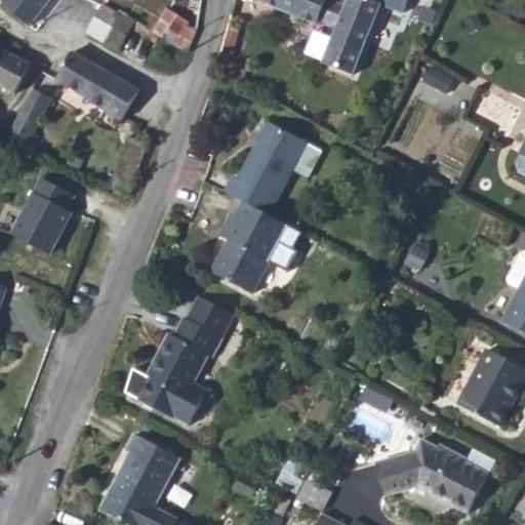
[(2,0),(31,26),(48,0),(2,0)]
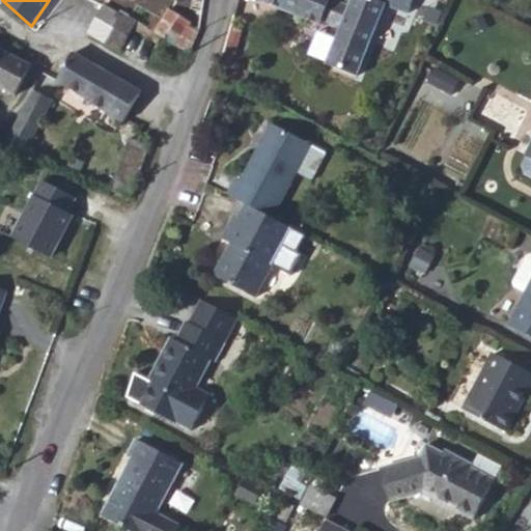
[(259,0),(318,25),(320,20),(340,28),(326,64),(354,77),(384,5),(407,15),(412,0),(351,0),(348,6),(329,0),(259,0)]
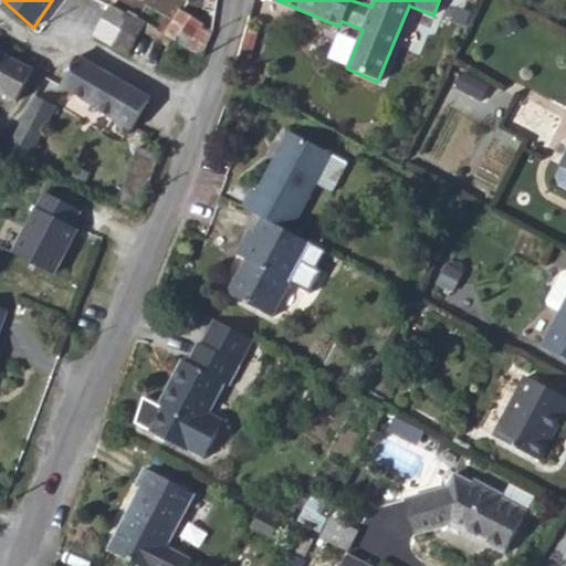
[(93,35),(111,44),(125,13),(106,4),(93,35)]
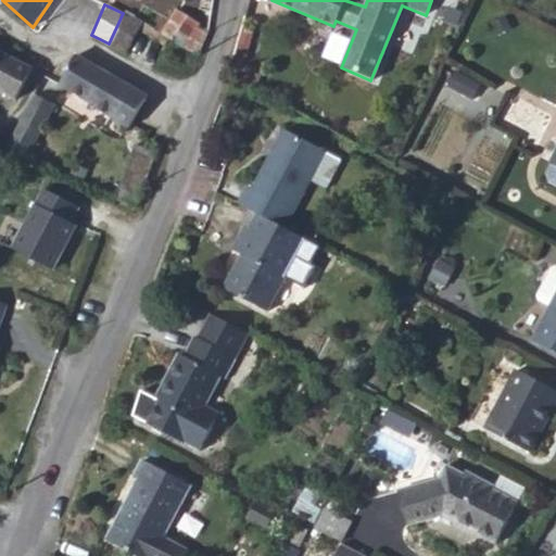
[(175,9),(169,17),(161,33),(186,46),(198,25),(199,23),(175,9)]
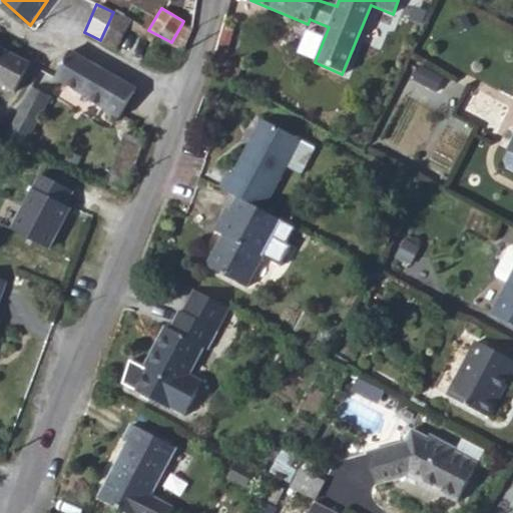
[(114,10),(113,12),(100,40),(117,48),(131,19),(114,10)]
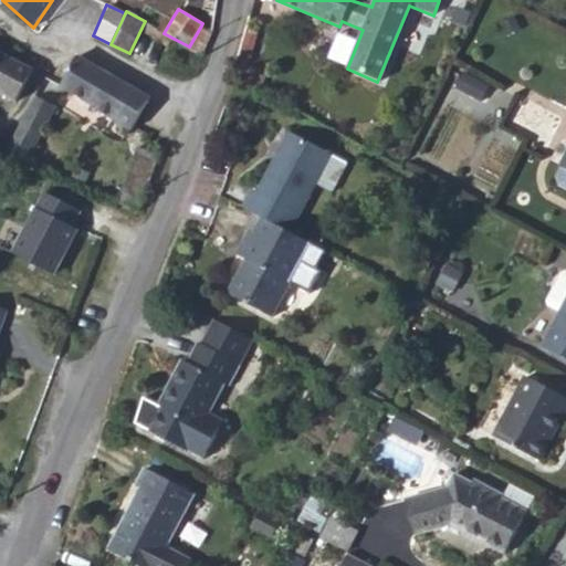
[(157,30),(164,33),(173,18),(166,14),(157,30)]
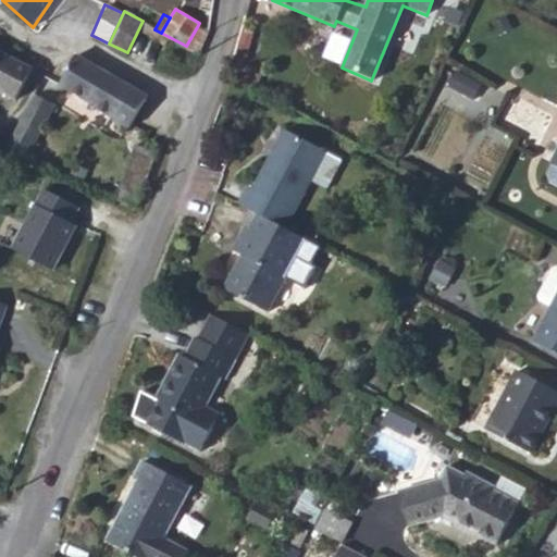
[(186,46),(199,52),(209,31),(198,25),(186,46)]
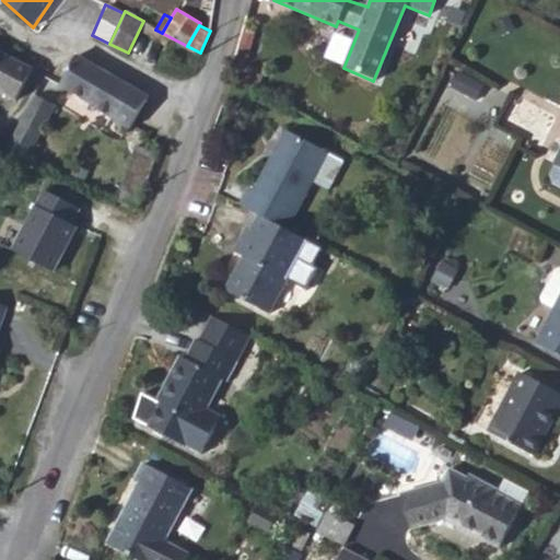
[(0,89),(16,97),(32,67),(0,49),(0,89)]
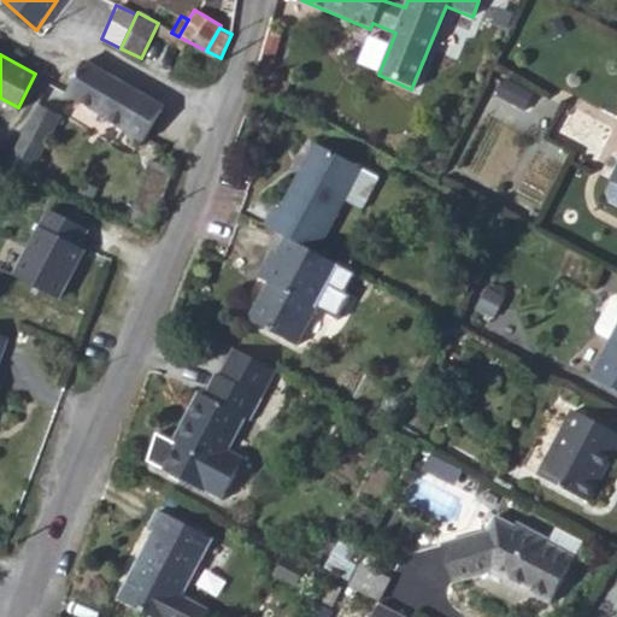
[(174,112),(86,60),(66,93),(154,144),(174,112)]
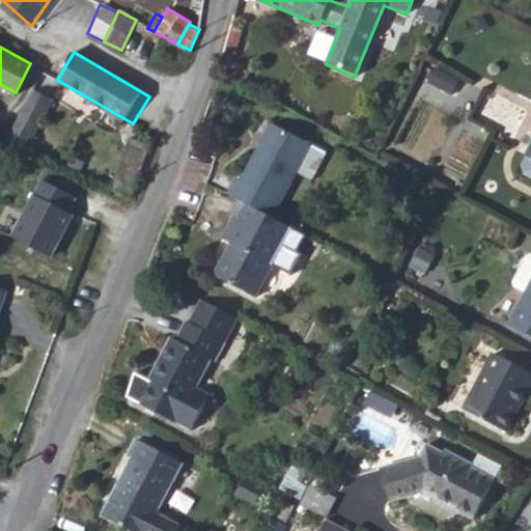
[(437,67),(431,79),(453,90),(459,78),(437,67)]
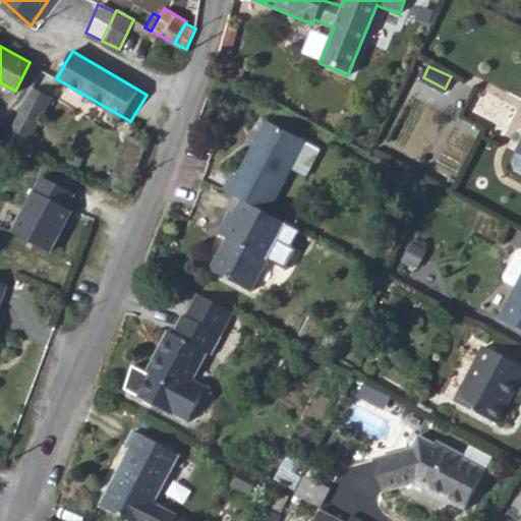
[(52,96),(35,85),(15,121),(34,130),(52,96)]
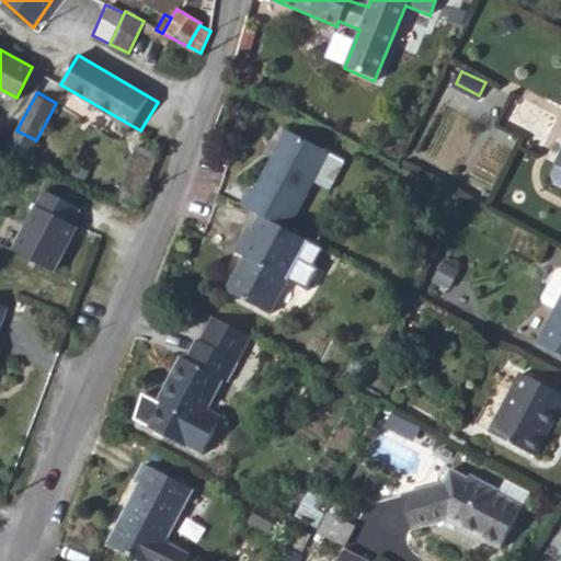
[(27,157),(36,140),(16,130),(8,147),(27,157)]
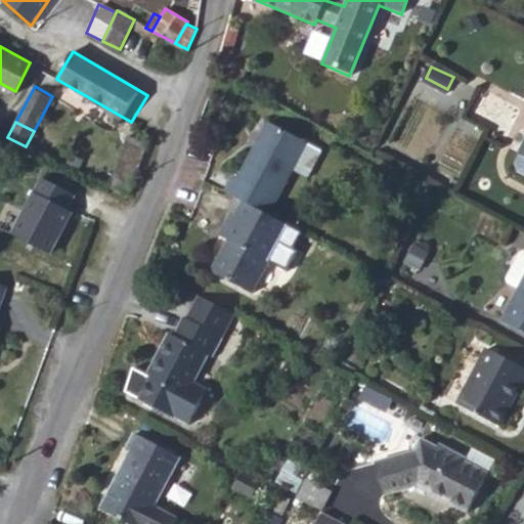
[(235,178),(227,194),(268,216),(293,171),(307,144),(268,125),(239,180),(235,178)]
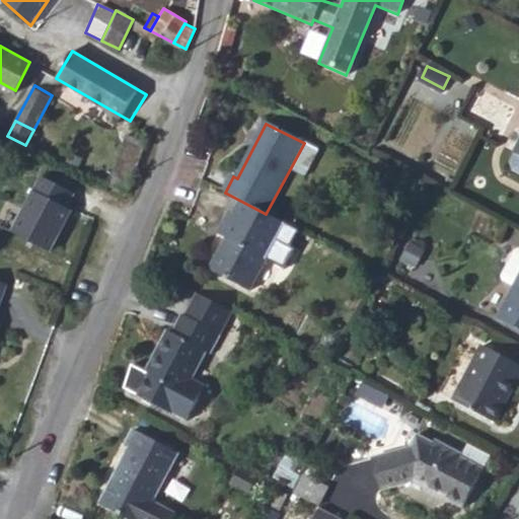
[(128,134),(114,173),(130,181),(146,141),(128,134)]
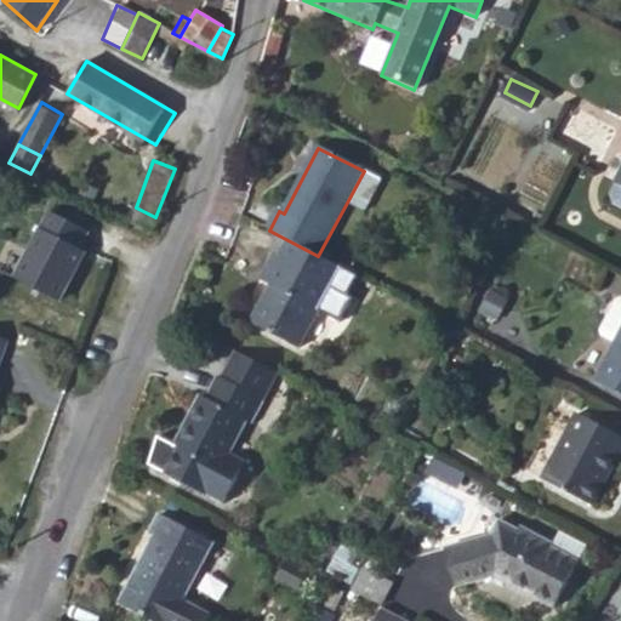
[(382,181),(364,171),(347,203),(364,212),(382,181)]
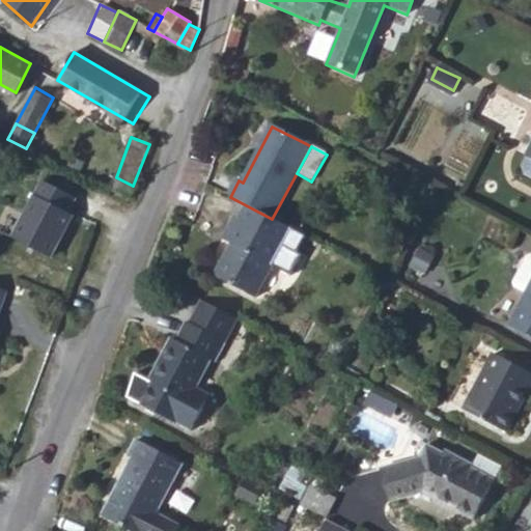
[(530,159),(524,156),(520,167),(522,173),(530,177),(530,159)]
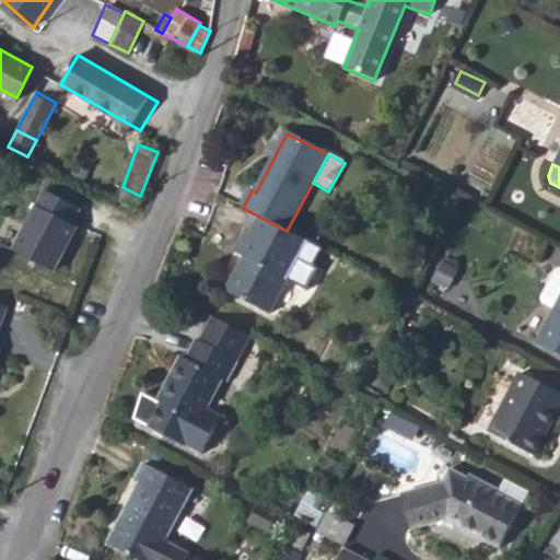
[(46,189),(14,249),(54,270),(78,225),(72,222),(80,208),(46,189)]
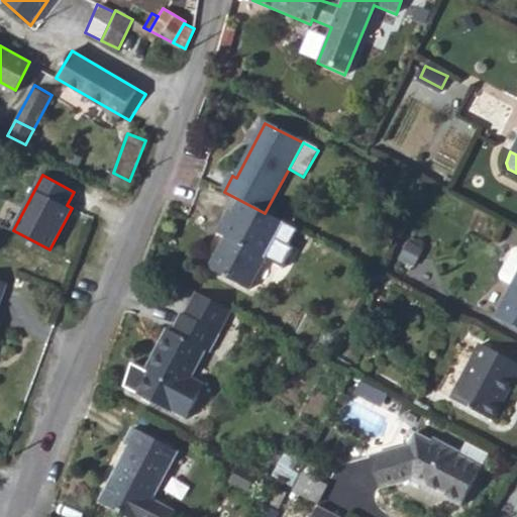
[(227,238),(212,271),(251,291),(280,237),(230,212),(219,233),(227,238)]
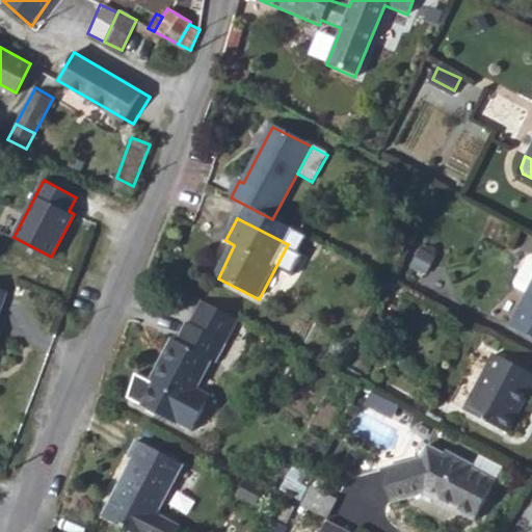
[(524,292),(531,275),(531,255),(530,254),(525,256),(511,281),(512,286),(524,292)]
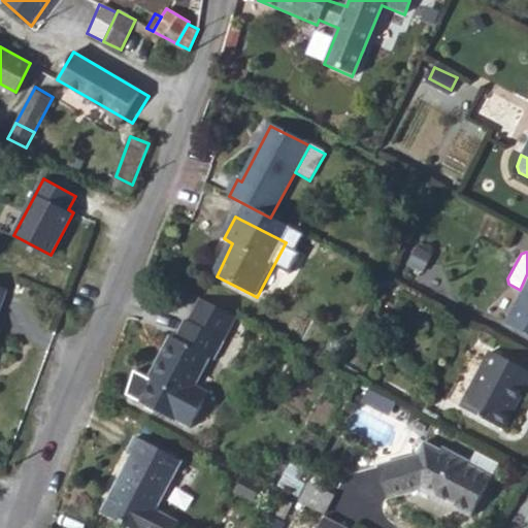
[(527,273),(520,290),(503,322),(527,335),(527,273)]
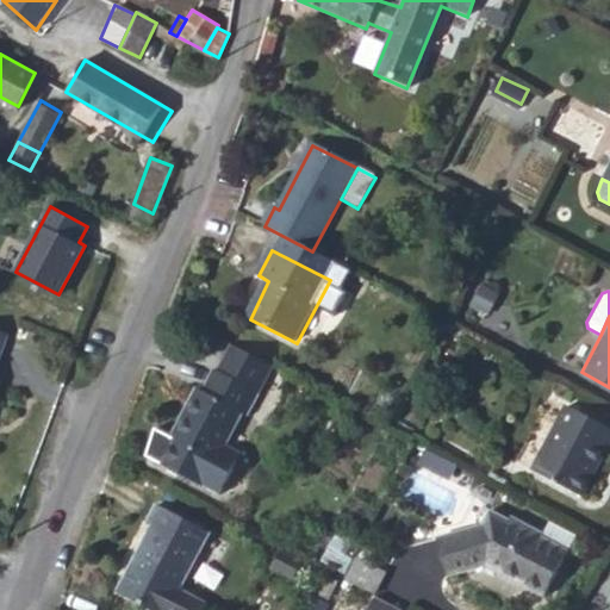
[(237,471),(221,462),(229,446),(246,415),(250,417),(277,367),(234,346),(219,372),(217,371),(205,392),(200,390),(175,439),(159,430),(150,458),(224,496),(237,471)]
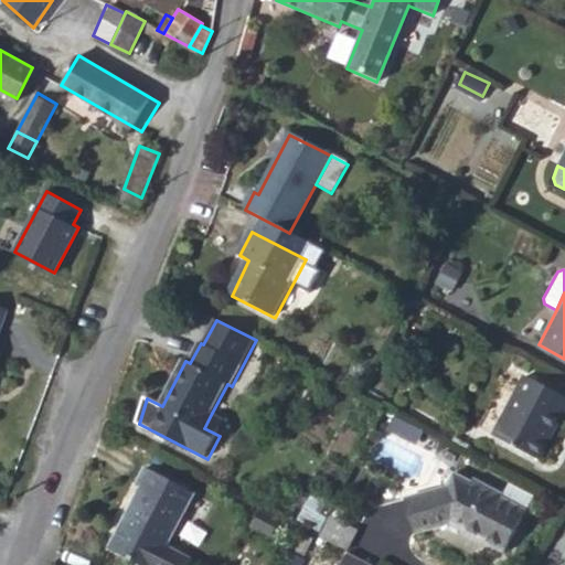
[(519,374),(487,435),(533,459),(564,400),(519,374)]
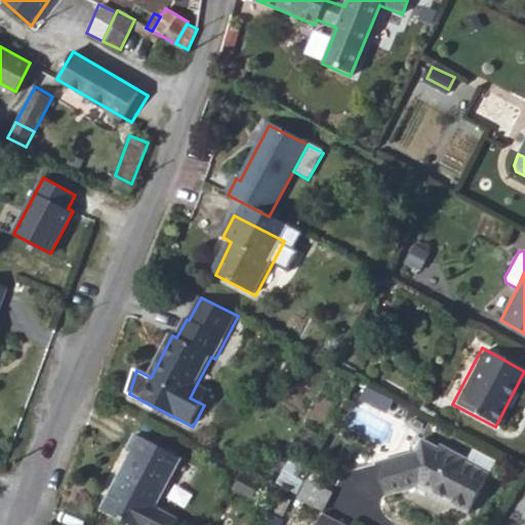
[(211,391),(197,384),(190,398),(204,405),(211,391)]
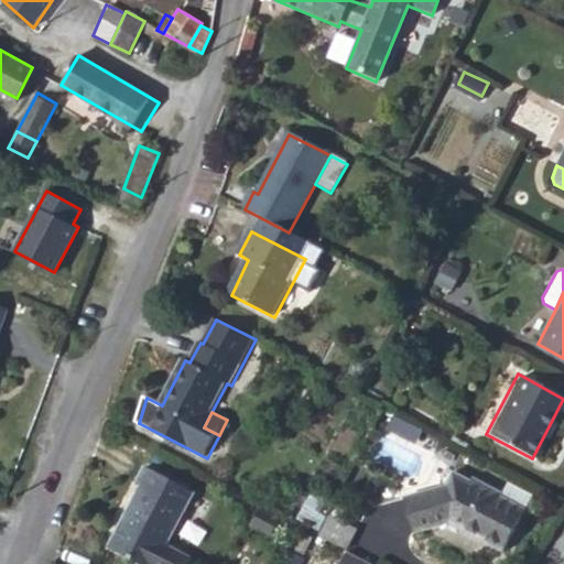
[(140,486),(108,546),(141,563),(185,563),(190,557),(164,544),(192,491),(144,467),(136,484),(140,486)]
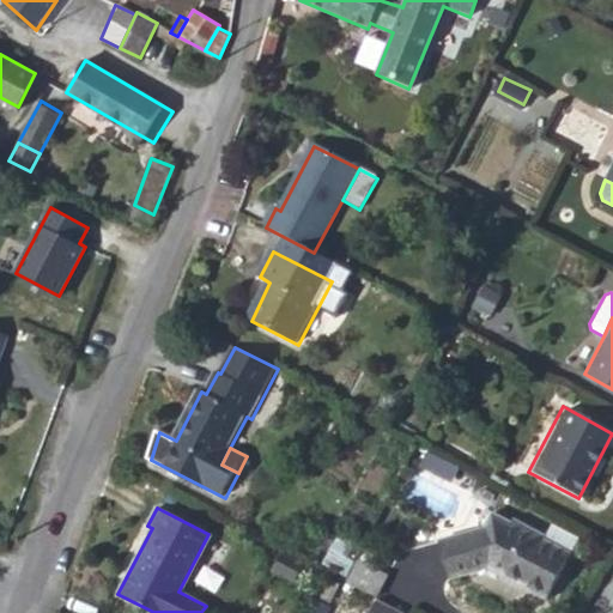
[(544,600),(569,556),(541,541),(544,535),(513,520),(509,522),(489,513),(479,528),(438,541),(449,578),(485,568),(544,600)]
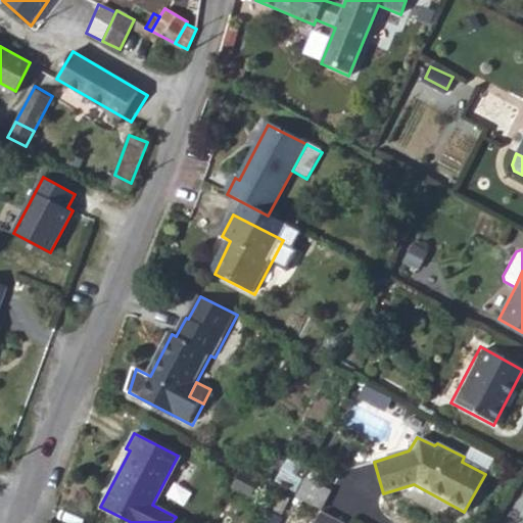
[(462,462),(485,474),(492,460),(470,446),(464,457),(462,462)]
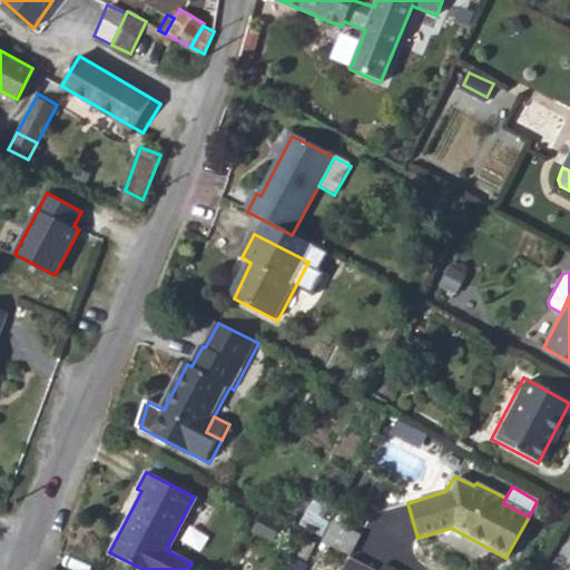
[(353,552),(362,534),(336,520),(326,538),(353,552)]
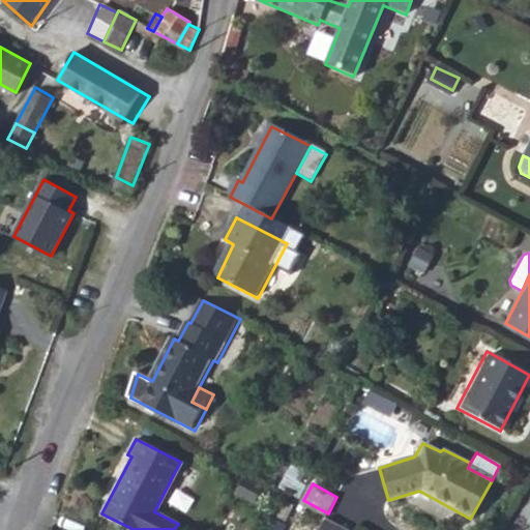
[(348,529),(324,517),(317,529),(348,529)]
